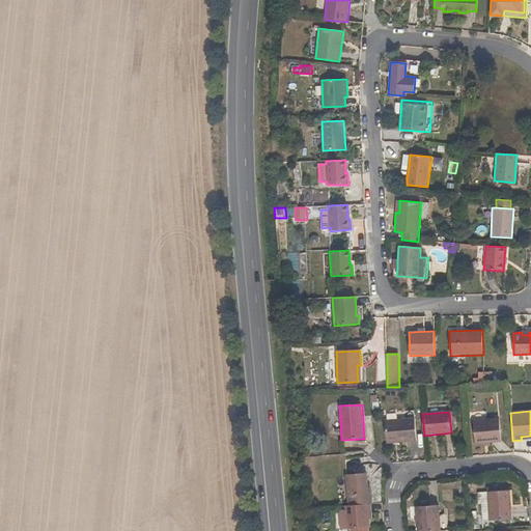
[(491,441),(501,441),(499,418),(473,420),(475,443),(491,441)]
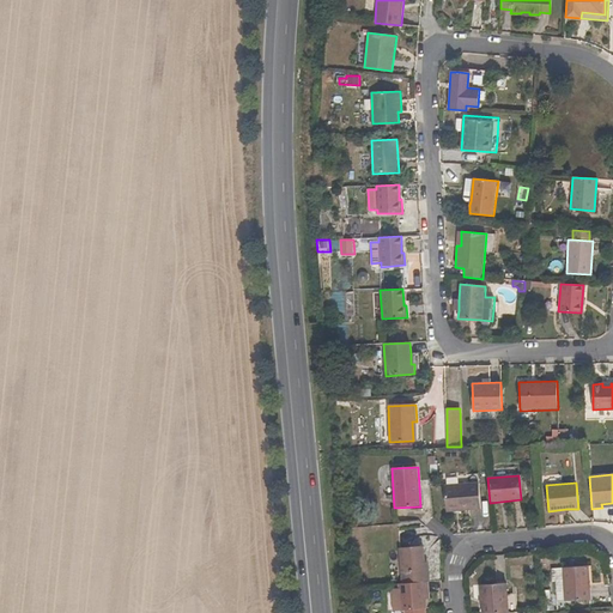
[(447,511),(480,509),(478,484),(444,486),(447,511)]
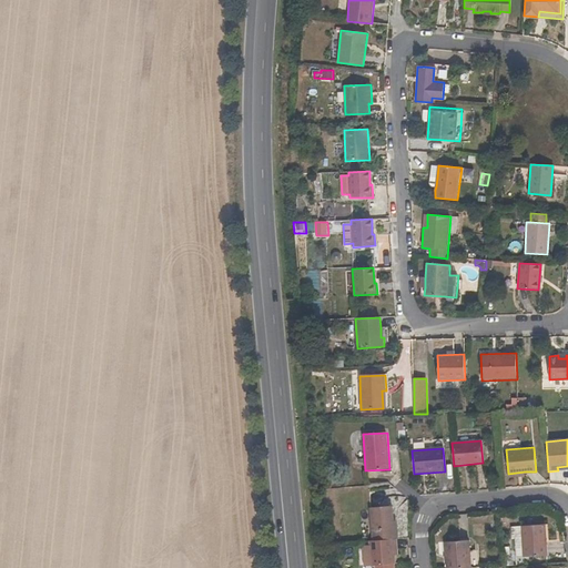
[(392,507),(369,508),(373,541),(395,539),(393,521),(392,507)]
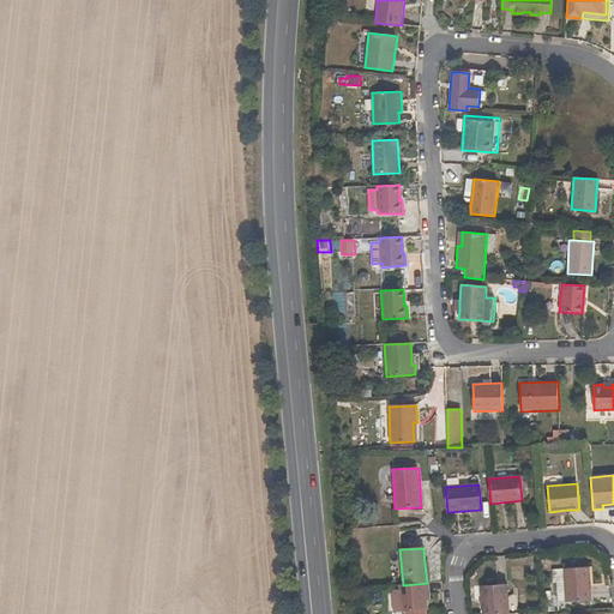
[(564,569),(566,602),(593,601),(590,567),(564,569)]
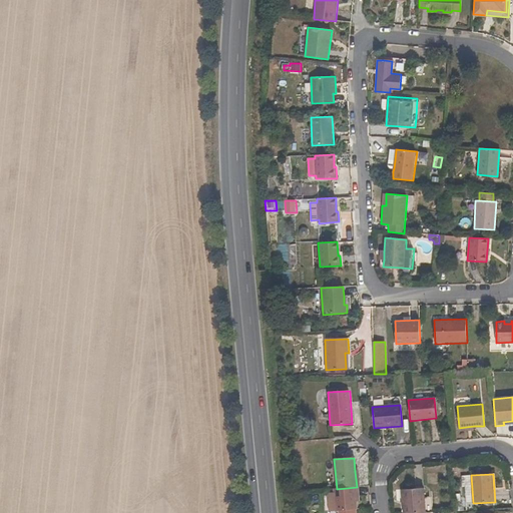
[(337,489),(335,489),(336,501),(337,510),(340,510),(340,512),(357,512),(357,509),(358,508),(356,495),(360,495),(359,487),(357,487),(337,489)]
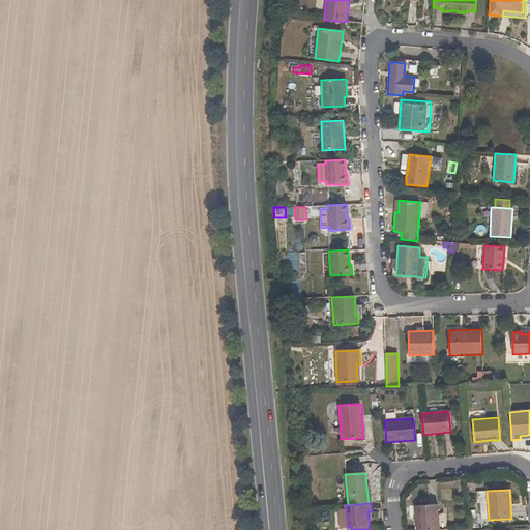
[(416,529),(437,529),(447,529),(446,514),(439,514),(438,504),(415,506),(416,529)]
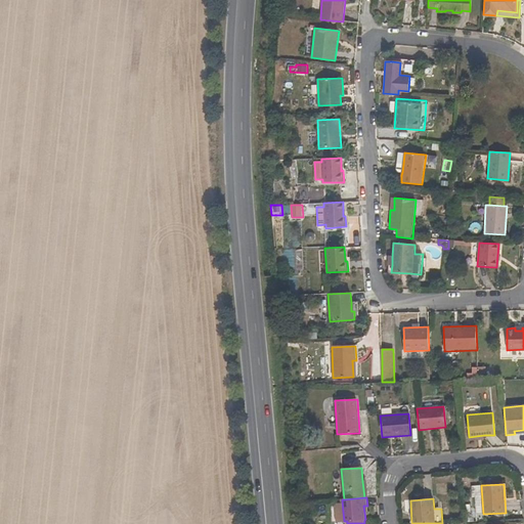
[(468,506),(462,506),(463,521),(463,523),(469,523),(470,523),(469,517),(468,506)]
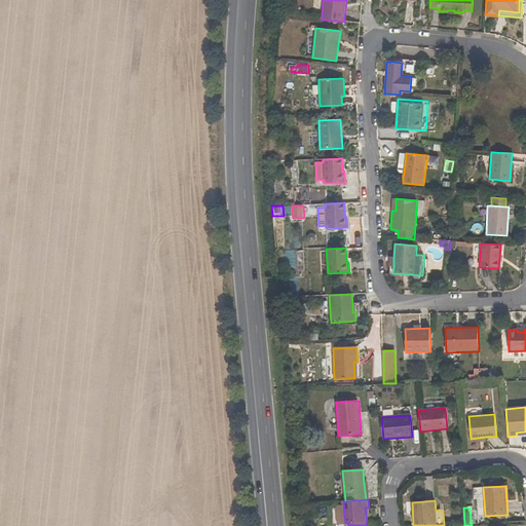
All buildings are outlined.
